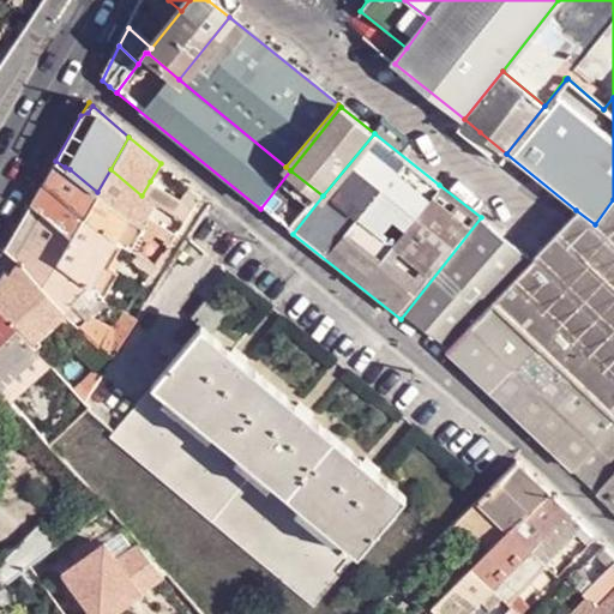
[(42,184),(53,188),(84,215),(96,194),(97,192),(70,169),(65,167),(55,161),(42,184)]
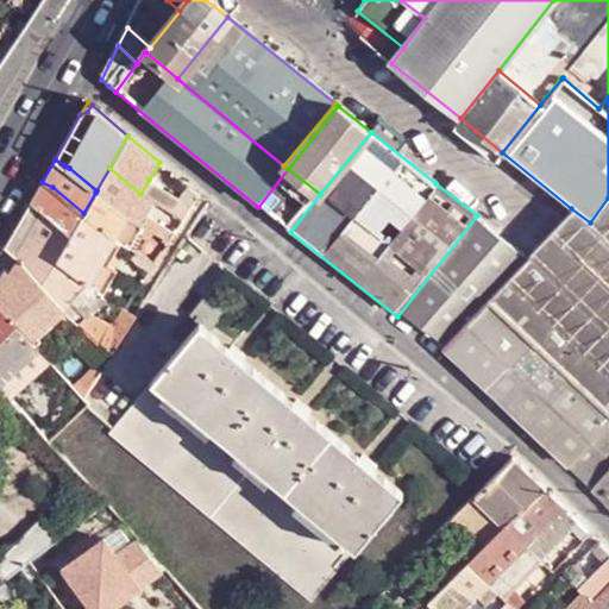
[(110,168),(96,190),(95,193),(126,217),(140,194),(110,168)]
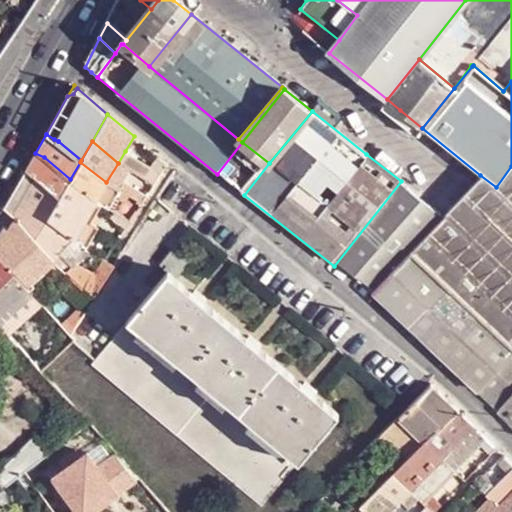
[(244,195),(269,163),(242,142),(217,174),(244,195)]
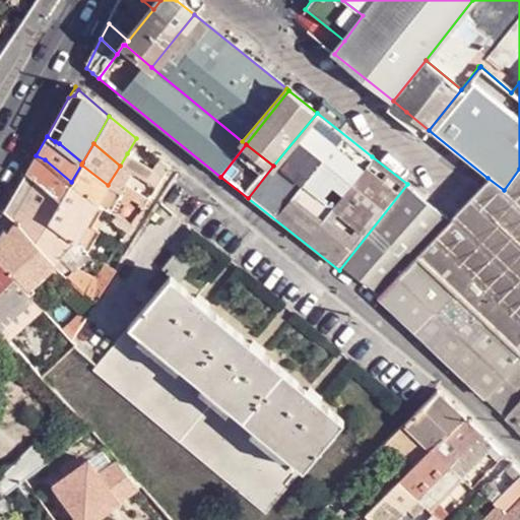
[(127,153),(120,166),(129,172),(157,188),(165,176),(152,169),(127,153)]
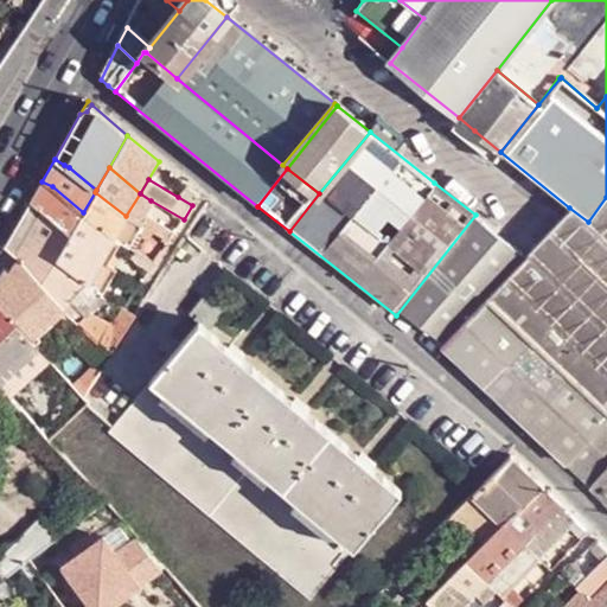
[(30,203),(40,209),(69,236),(83,212),(52,186),(42,181),(30,203)]
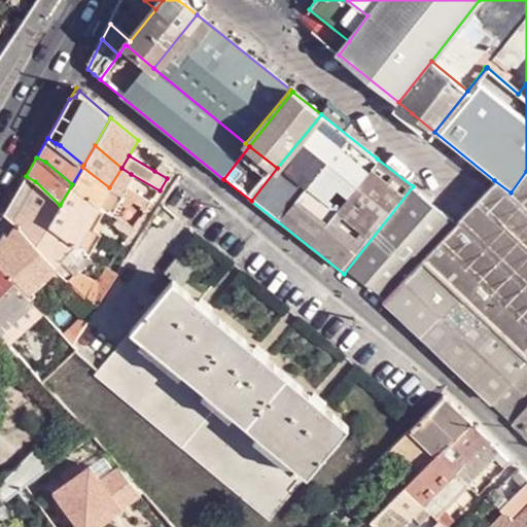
[(172,169),(162,160),(154,171),(167,178),(172,169)]
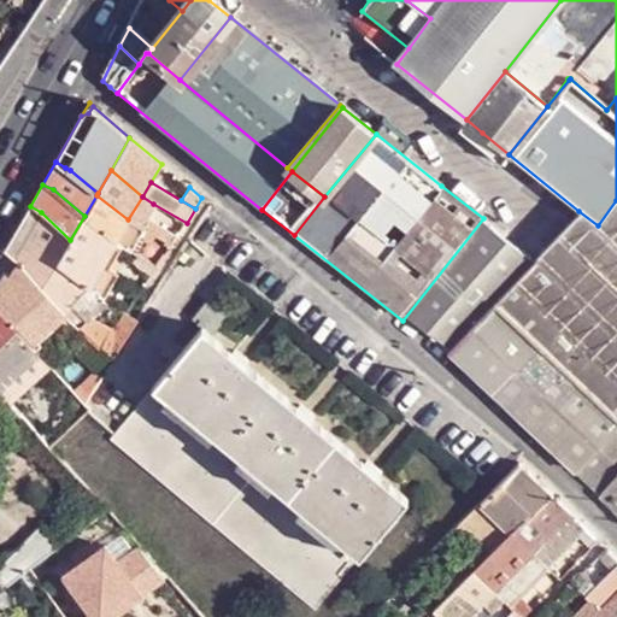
[(97,195),(84,216),(115,241),(128,219),(97,195)]
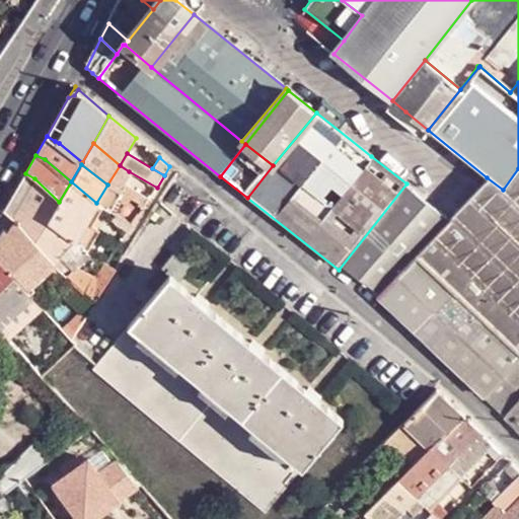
[(129,171),(120,165),(107,184),(121,193),(127,197),(144,206),(148,199),(122,183),(129,171)]
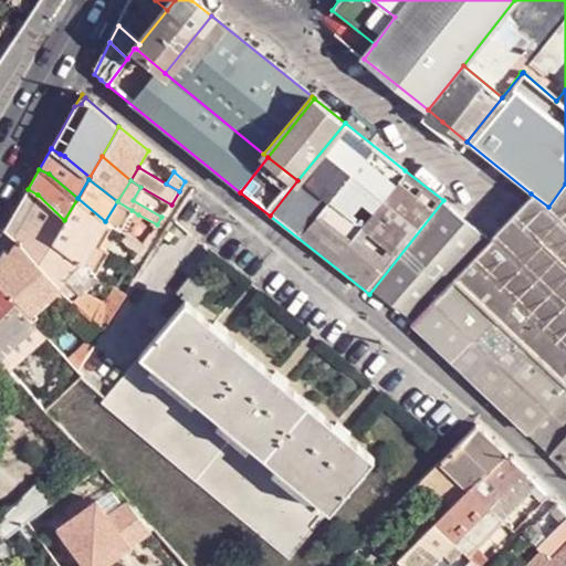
[(499,327),(565,390),(565,184),(548,207),(531,194),(512,215),(491,238),(452,283),(499,327)]
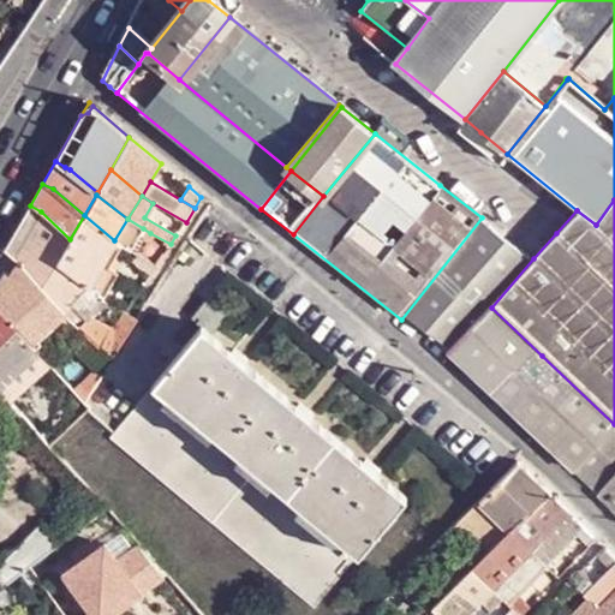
[(41,212),(30,206),(5,250),(15,256),(19,262),(65,314),(75,306),(88,321),(100,310),(102,312),(108,306),(102,299),(100,303),(85,294),(89,290),(55,263),(70,239),(41,212)]
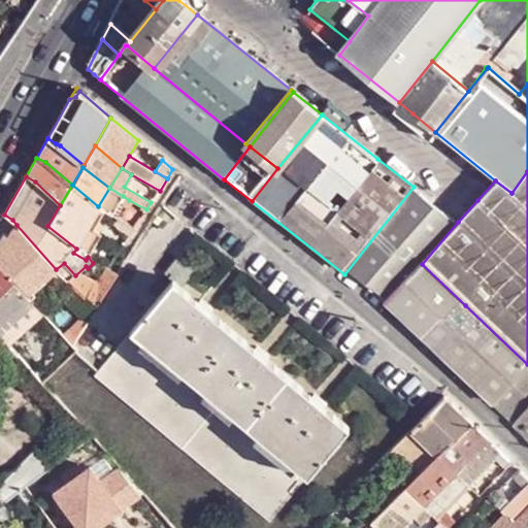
[(98,206),(72,185),(60,205),(47,226),(76,249),(90,225),(99,207),(98,206)]
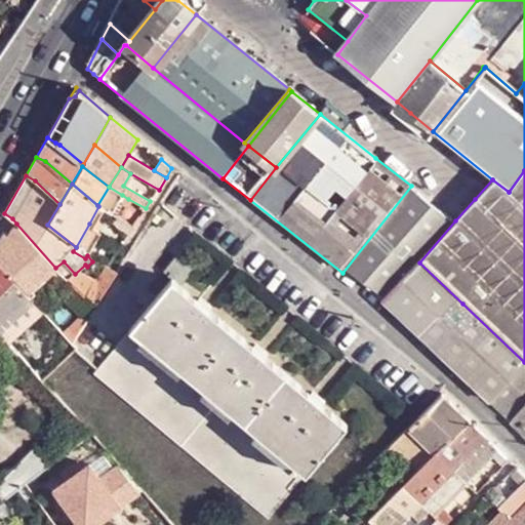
[(455,220),(411,186),(342,273),(382,304),(398,286),(419,263),(455,220)]
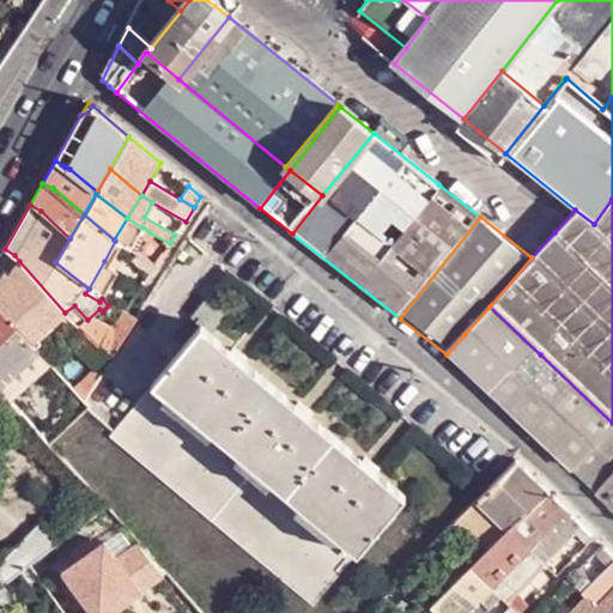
[(143,228),(127,218),(114,240),(115,241),(121,244),(131,250),(140,232),(143,228)]
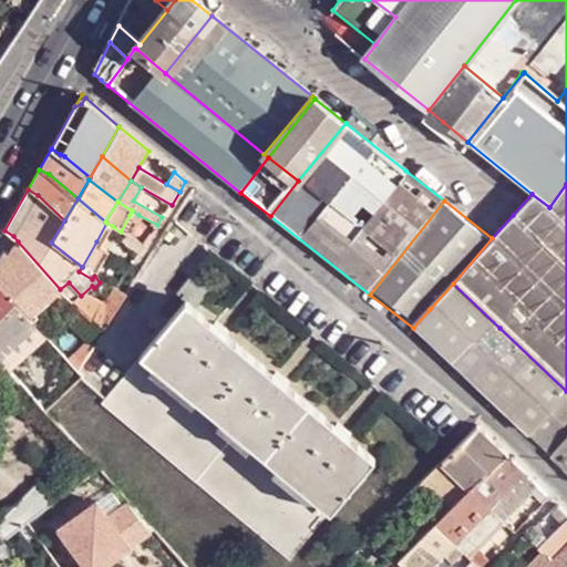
[(112,226),(106,223),(96,241),(101,245),(112,226)]
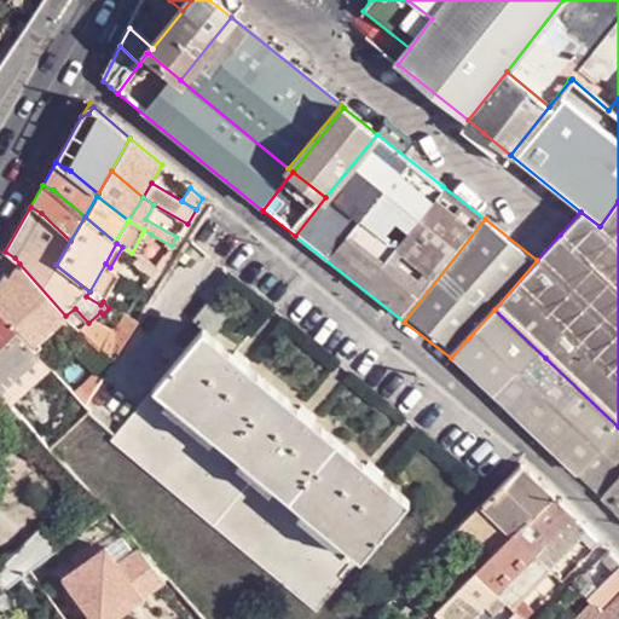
[(157,268),(161,264),(142,249),(138,255),(146,261),(157,268)]
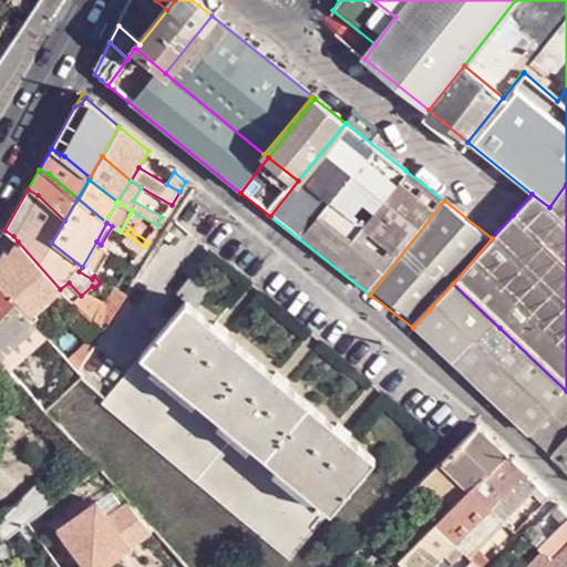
[(141,251),(144,246),(134,239),(131,245),(141,251)]
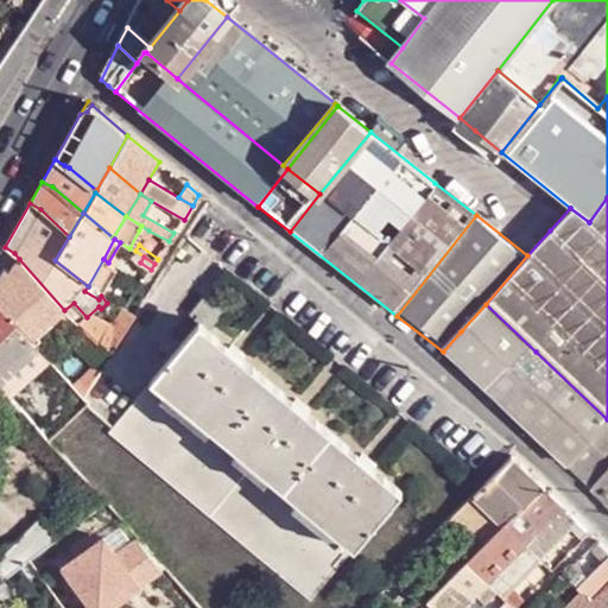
[(64,310),(19,259),(11,271),(6,267),(0,274),(0,308),(30,341),(37,335),(64,310)]
